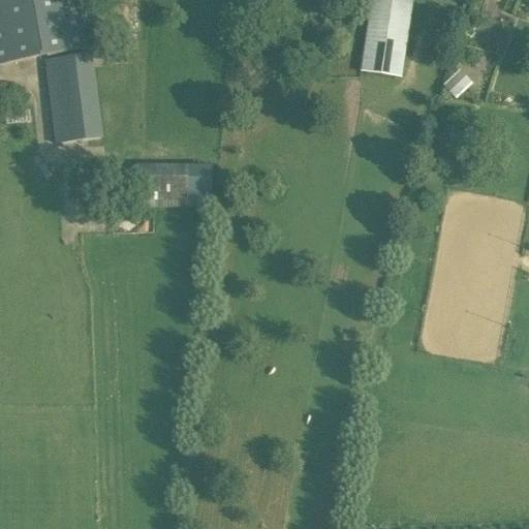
[(0,0),(0,65),(93,49),(84,0),(0,0)]
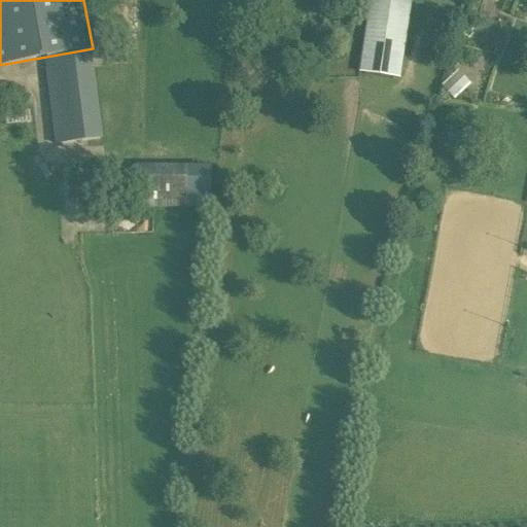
[(399,78),(412,0),(370,0),(359,72),(399,78)]
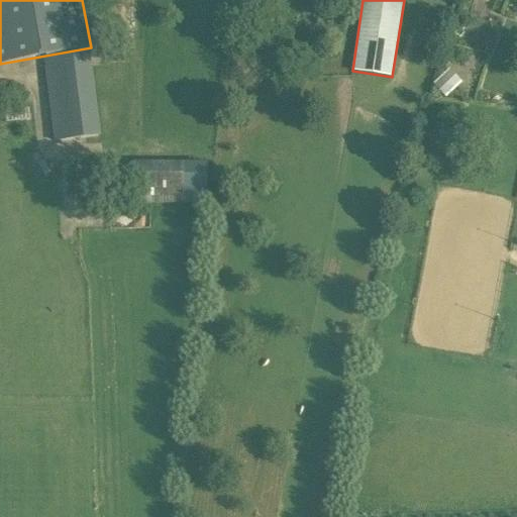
[(55,142),(100,136),(90,55),(44,60),(55,142)]
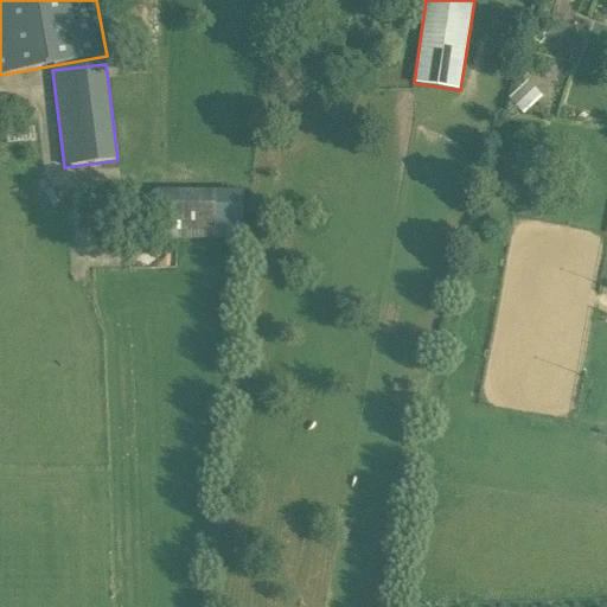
[(536,103),(523,89),(510,101),(523,114),(536,103)]
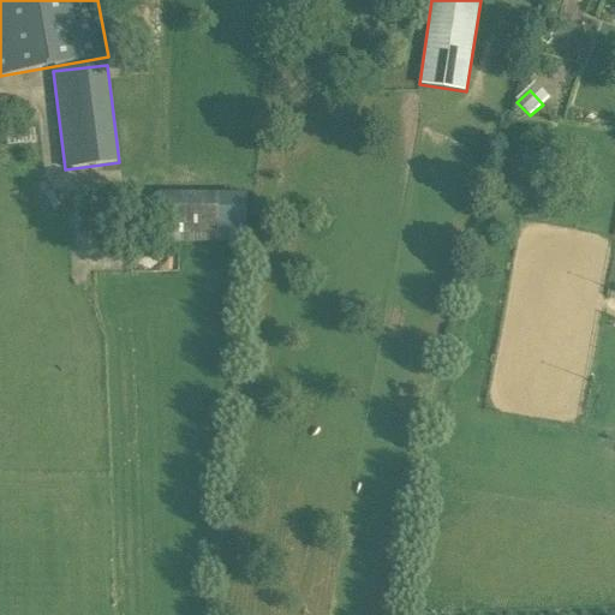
[(6,147),(35,143),(34,129),(5,132),(6,147)]
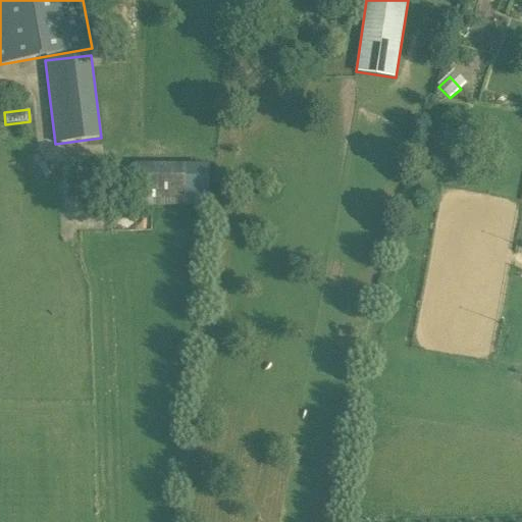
[(134,205),(208,206),(208,164),(198,164),(134,164),(134,166),(134,205)]
